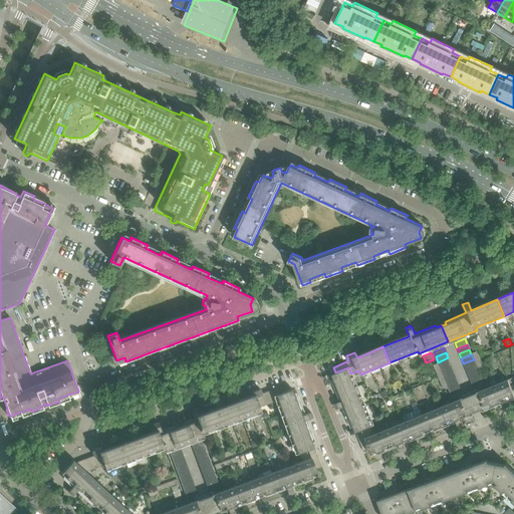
[(450,362),(448,357),(438,362),(440,367),(450,362)]
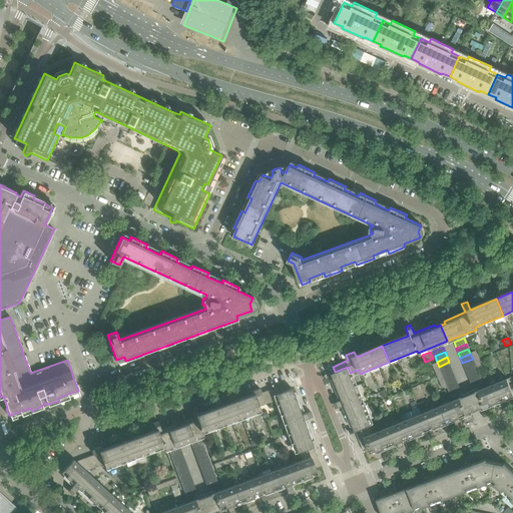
[(475,364),(473,359),(462,363),(465,368),(475,364)]
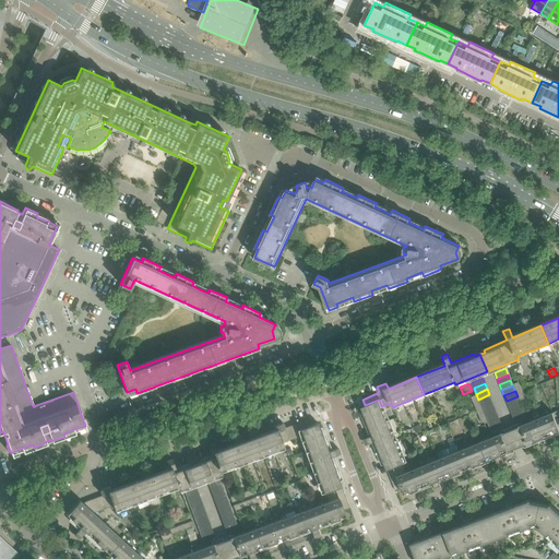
[(491,401),(489,394),(478,400),(480,405),(491,401)]
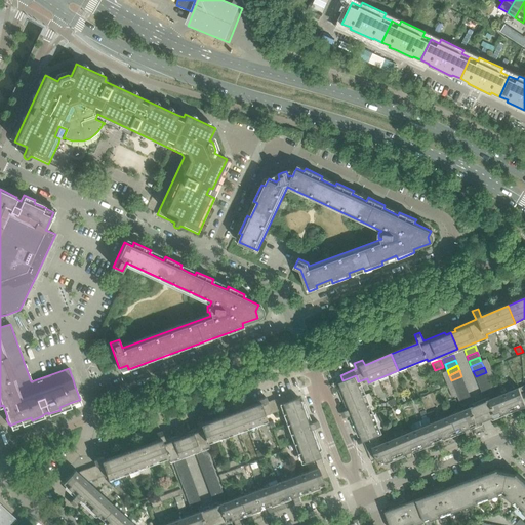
[(488,377),(486,372),(476,376),(478,381),(488,377)]
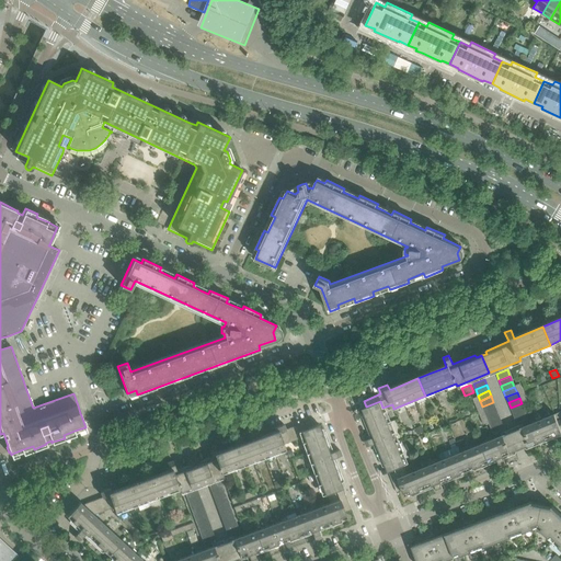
[(405,465),(382,408),(380,401),(366,407),(362,409),(364,413),(363,414),(362,415),(371,438),(374,444),(382,467),(385,468),(386,467),(397,493),(403,490),(398,478),(408,473),(404,465),(405,465)]
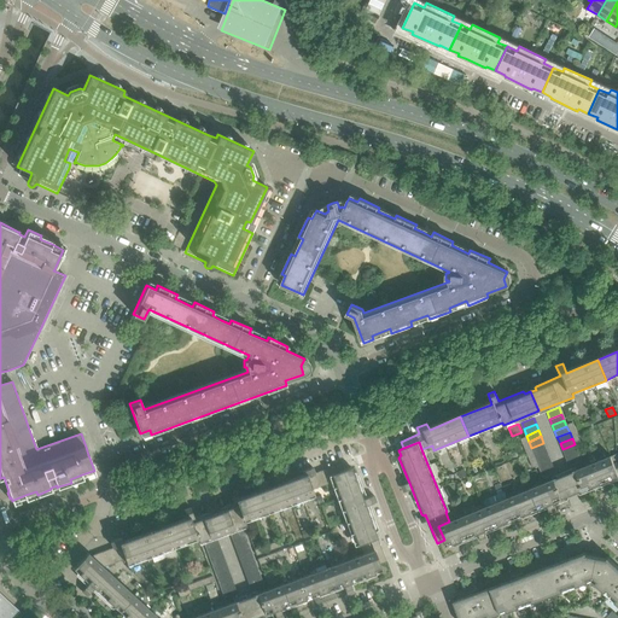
[(546,449),(543,443),(531,448),(534,454),(546,449)]
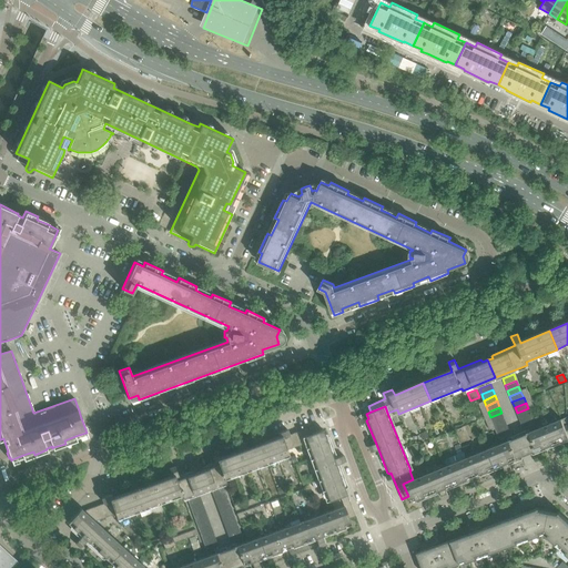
[(530,414),(528,408),(517,413),(519,418),(530,414)]
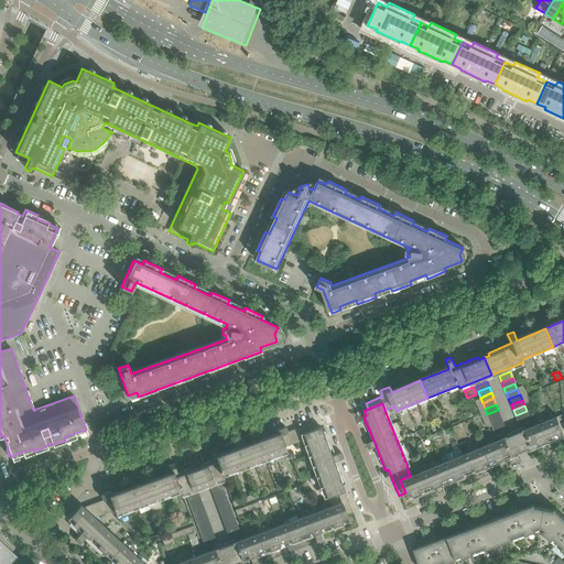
[(500,415),(498,410),(487,414),(489,420),(500,415)]
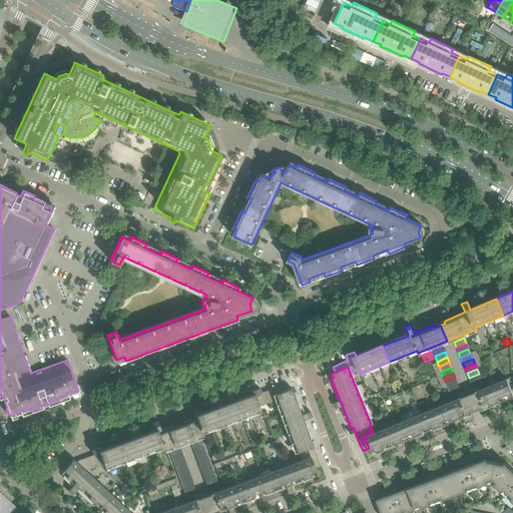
[(481,379),(479,374),(469,378),(471,383),(481,379)]
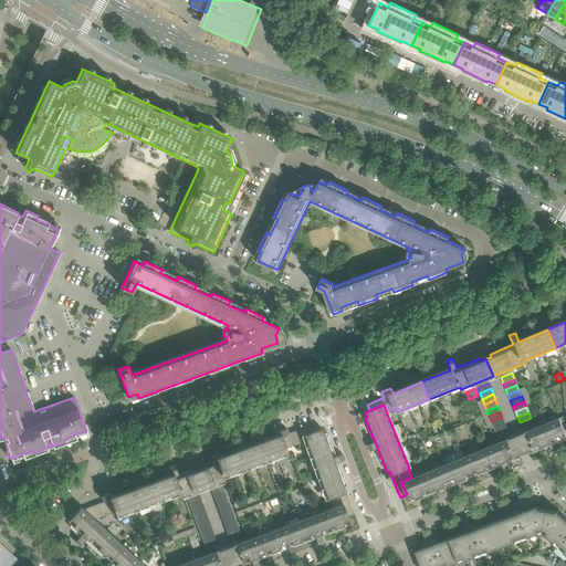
[(565,415),(537,427),(522,433),(517,435),(524,452),(530,451),(530,452),(532,453),(565,439),(565,415)]
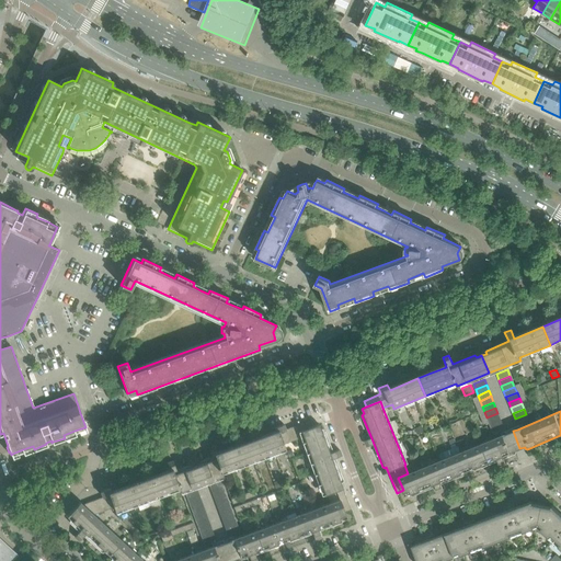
[(500,419),(497,413),(487,418),(489,423),(500,419)]
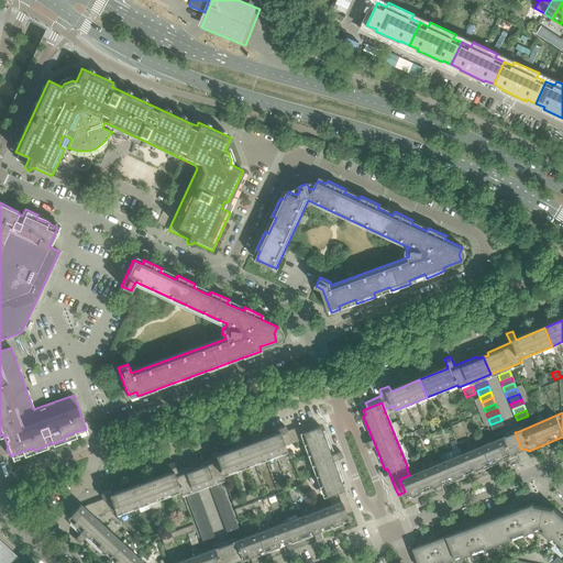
[(530,422),(528,416),(517,420),(519,427),(530,422)]
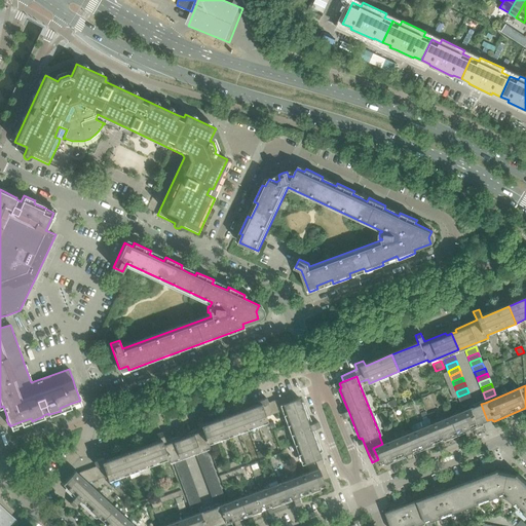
[(472,398),(468,392),(458,397),(460,402),(472,398)]
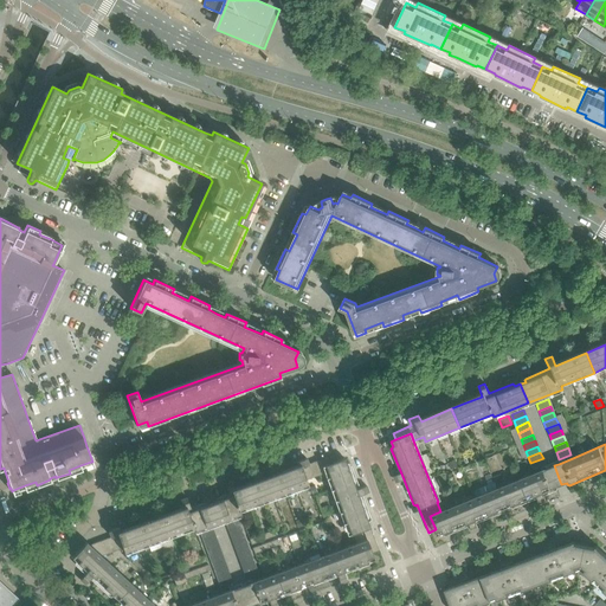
[(240,511),(308,485),(307,481),(324,474),(323,468),(326,466),(324,465),(340,459),(337,453),(308,464),(305,458),(295,462),(297,468),(278,475),(255,483),(236,491),(232,481),(225,483),(229,494),(216,498),(216,500),(216,502),(211,503),(218,522),(223,521),(240,514),(240,511)]
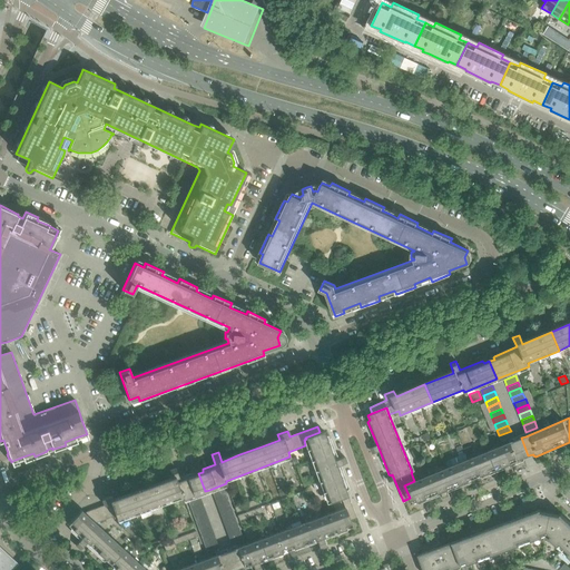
[(340,465),(337,459),(336,457),(328,436),(327,435),(326,436),(324,431),(320,432),(305,438),(306,439),(313,459),(322,480),(330,502),(332,502),(335,511),(345,508),(350,520),(356,518),(346,491),(347,490),(349,489),(340,465)]
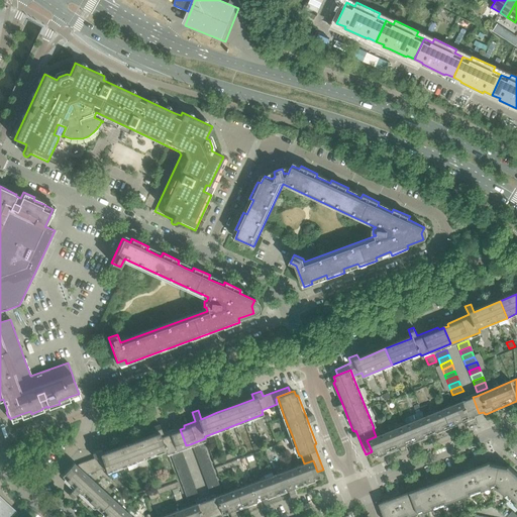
[(466,396),(463,391),(452,395),(455,400),(466,396)]
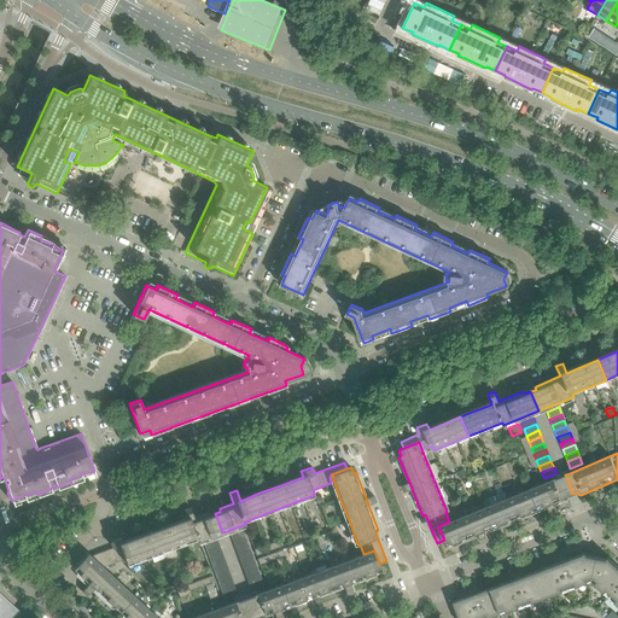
[(467,476),(465,470),(456,472),(460,479),(467,476)]
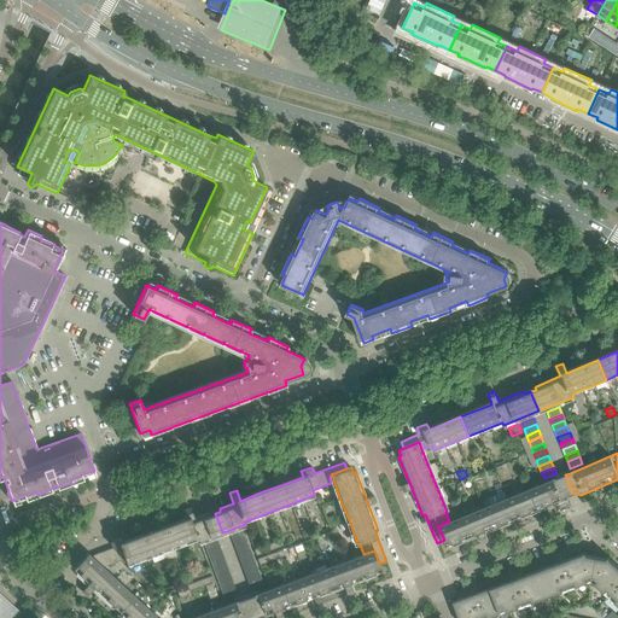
[(567,496),(572,494),(565,474),(559,477),(542,484),(507,499),(516,518),(520,516),(522,518),(523,518),(548,508),(554,506),(567,500),(569,499),(567,496)]
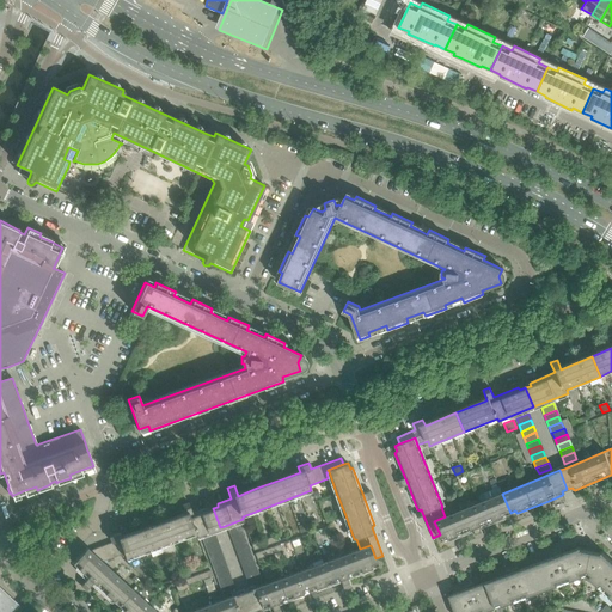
[(505,515),(510,513),(502,494),(445,516),(434,521),(440,534),(442,540),(448,538),(448,540),(451,542),(475,531),(481,528),(506,519),(506,516),(505,515)]
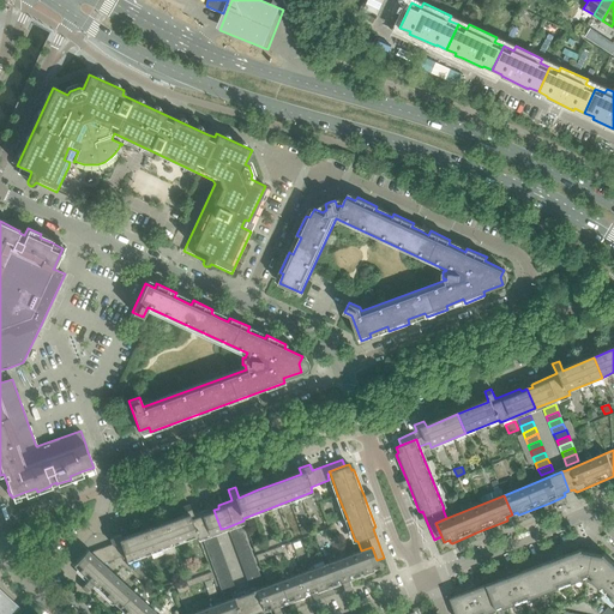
[(197,539),(221,529),(214,510),(208,512),(208,510),(205,510),(193,515),(188,504),(182,506),(185,512),(186,517),(122,540),(120,534),(110,537),(113,545),(92,552),(91,553),(102,564),(124,555),(126,561),(173,543),(196,535),(197,539)]
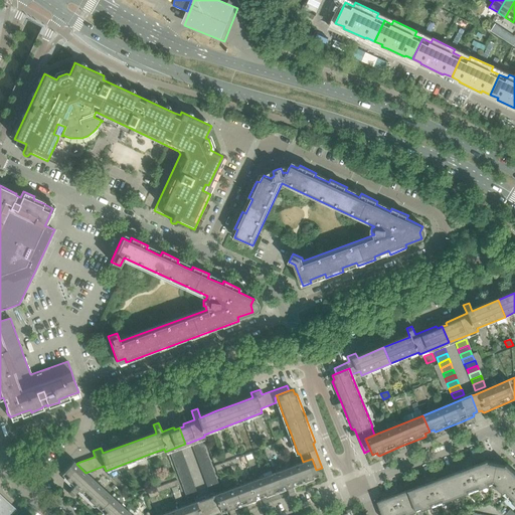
[(204,447),(202,442),(192,446),(193,451),(204,447)]
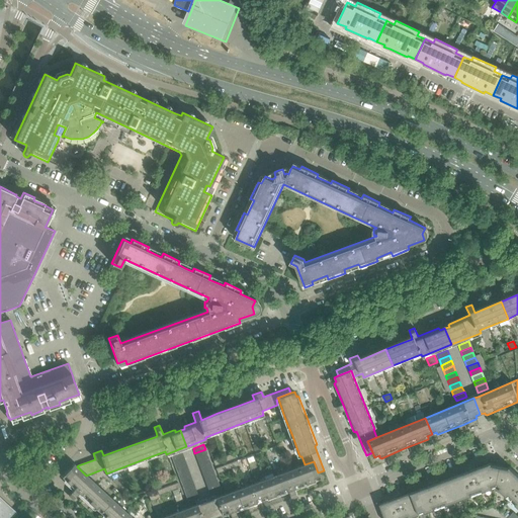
[(207,454),(205,449),(194,453),(196,458),(207,454)]
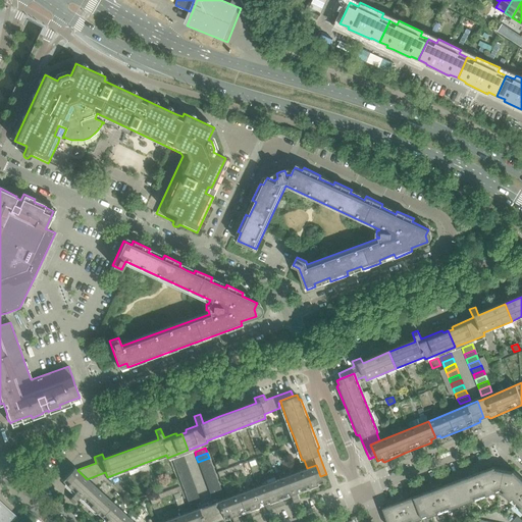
[(172,460),(174,465),(186,461),(184,456),(172,460)]
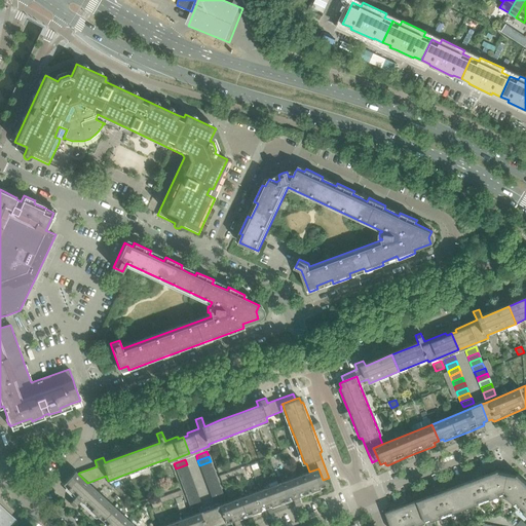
[(213,467),(211,461),(199,465),(201,472),(213,467)]
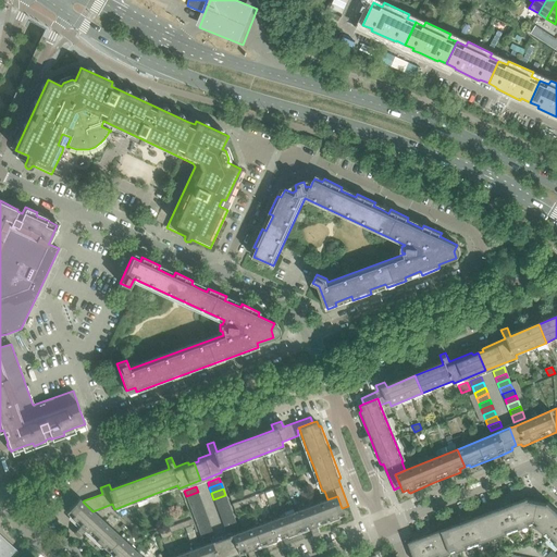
[(199,497),(198,492),(186,496),(188,502),(199,497)]
